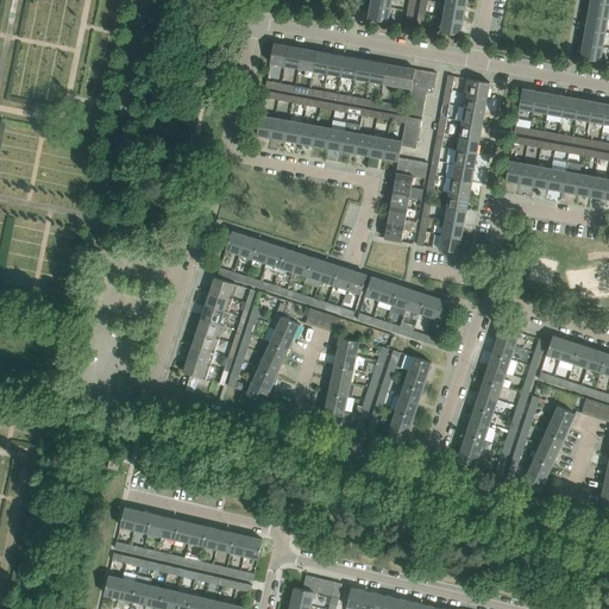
[(608,4),(591,1),(588,14),(608,18),(608,12),(608,4)]
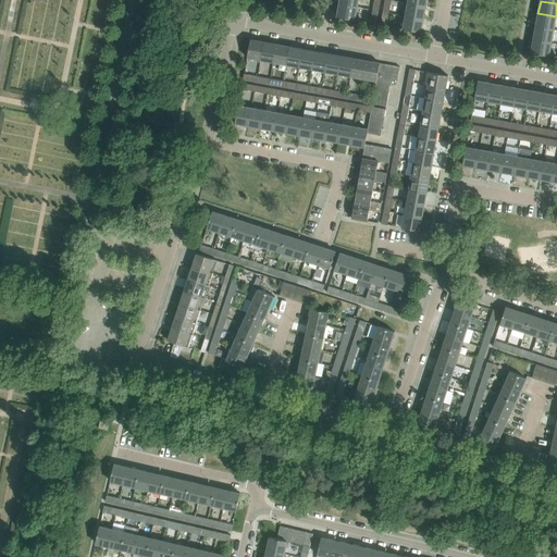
[(355,20),(357,7),(339,3),(337,16),(355,20)]
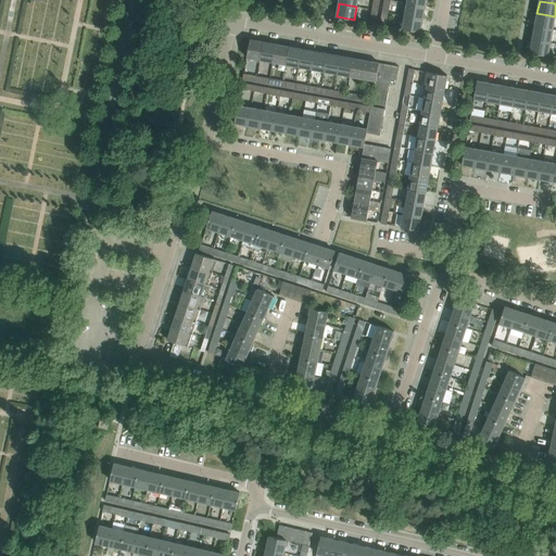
[(407,3),(405,16),(422,20),(425,7),(407,3)]
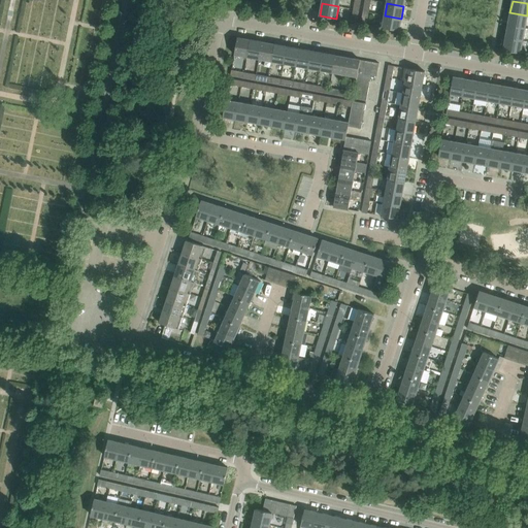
[(525,28),(527,15),(509,12),(507,25),(525,28)]
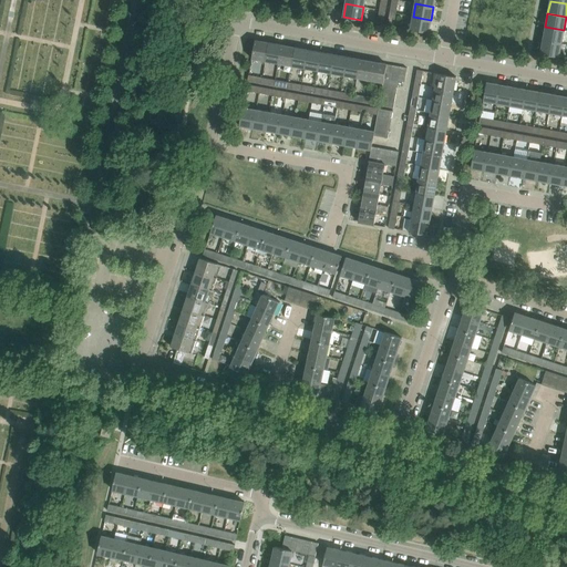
[(429,32),(431,20),(413,17),(410,29),(429,32)]
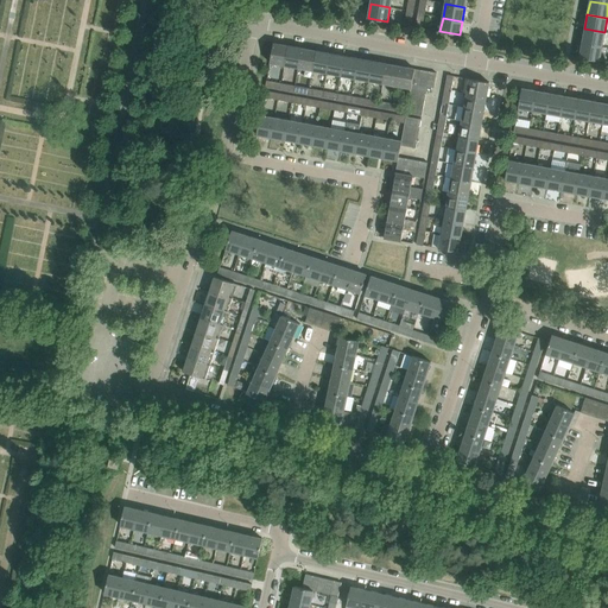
[(584,29),(582,43),(602,46),(605,32),(584,29)]
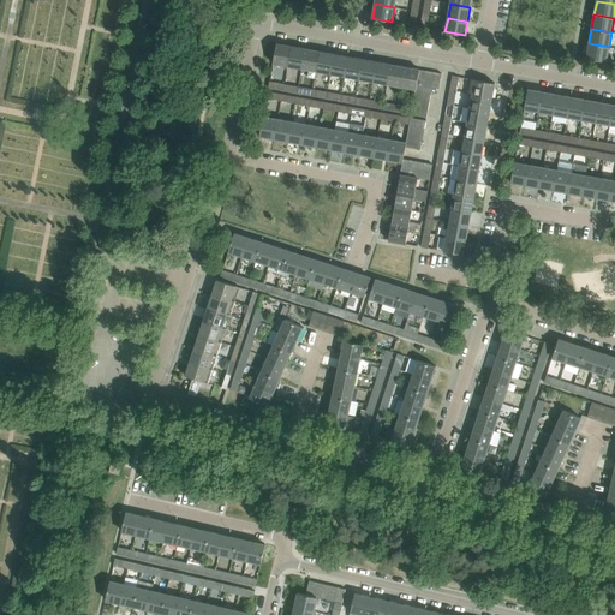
[(273,64),(287,66),(291,46),(276,43),(273,64)]
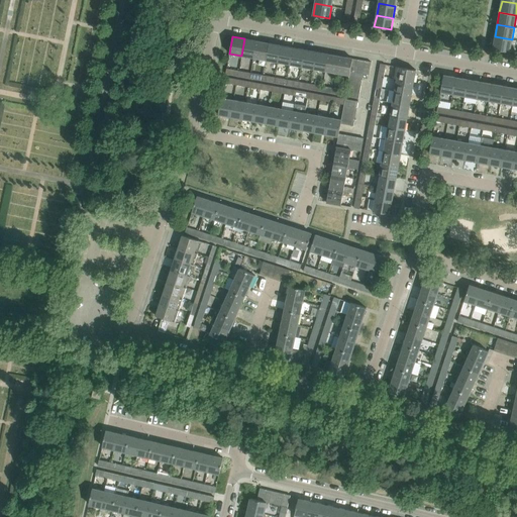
[(510,52),(512,39),(495,36),(493,48),(499,49),(501,50),(510,52)]
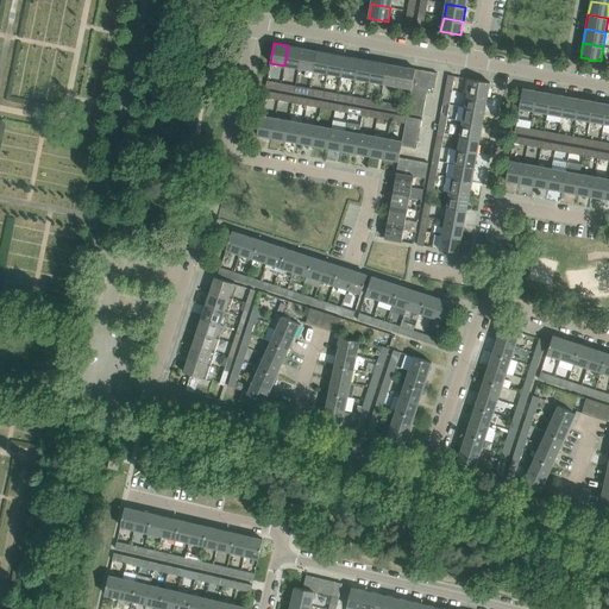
[(284,66),(299,68),(302,48),(288,45),(284,66)]
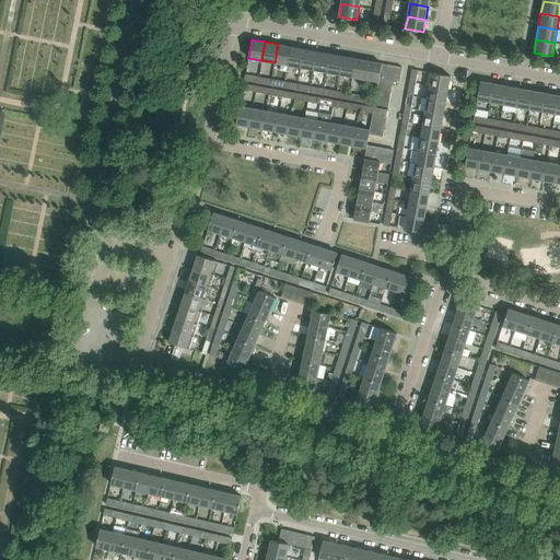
[(275,62),(288,65),(291,46),(278,44),(275,62)]
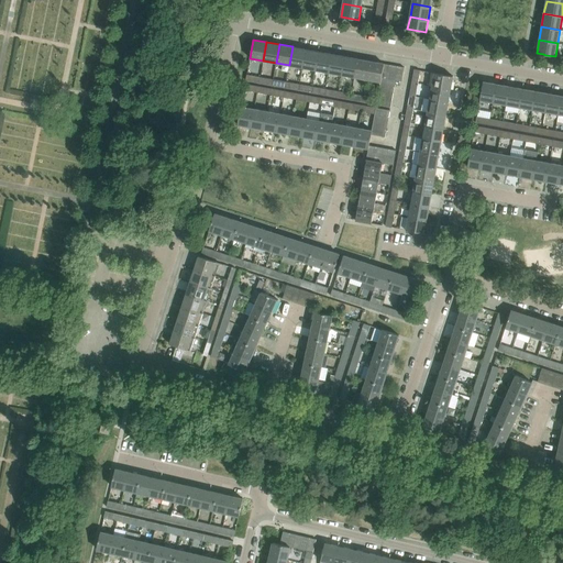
[(306,50),(293,46),(289,65),(302,67),(306,50)]
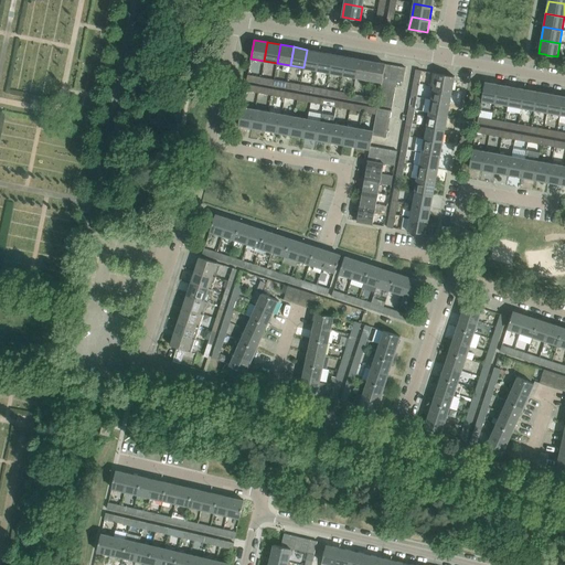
[(304,67),(317,71),(320,52),(307,50),(304,67)]
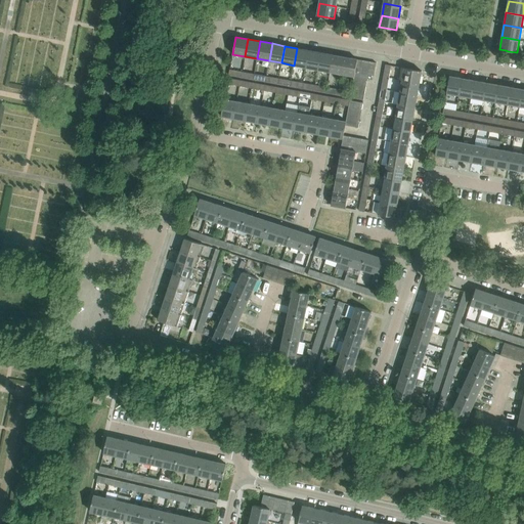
[(294,66),(305,68),(309,50),(297,48),(294,66)]
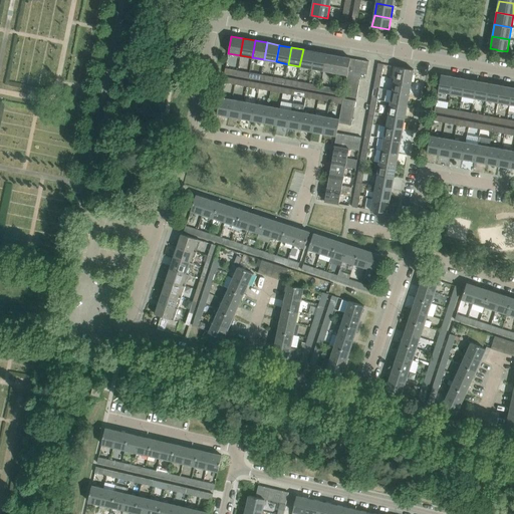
[(299,66),(311,68),(314,51),(303,49),(299,66)]
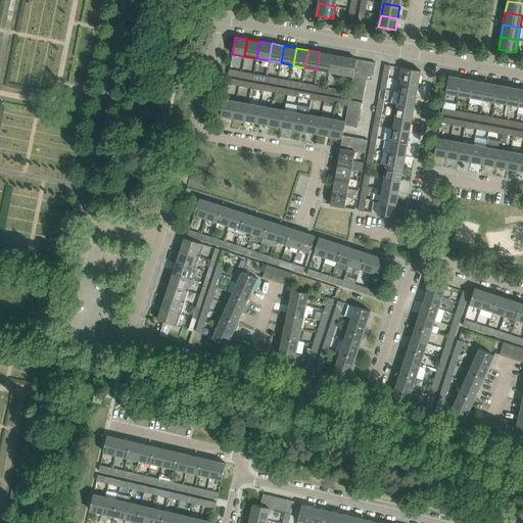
[(317,69),(329,72),(332,54),(320,52),(317,69)]
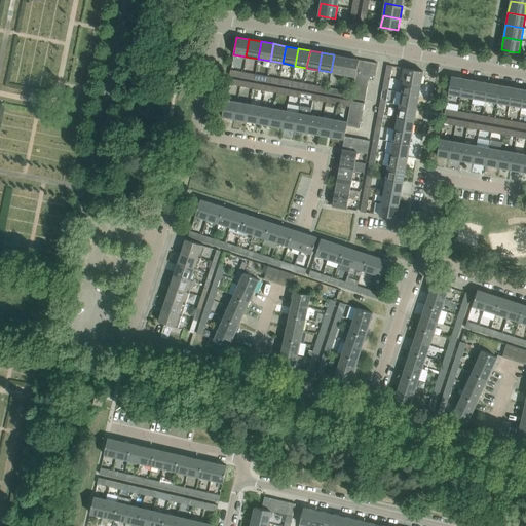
[(331,72),(343,74),(346,58),(334,54),(331,72)]
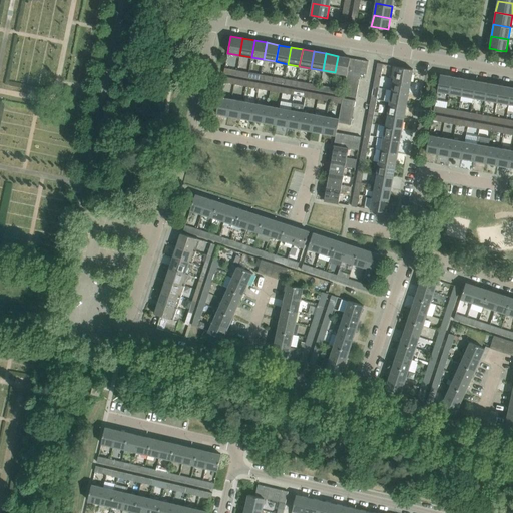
[(351,58),(338,56),(335,72),(347,74),(348,75),(348,71),(351,58)]
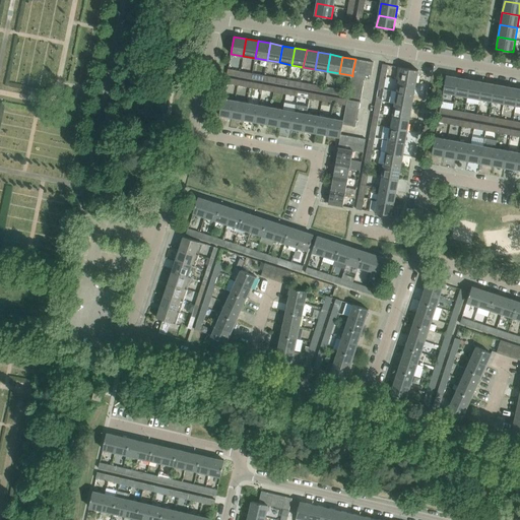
[(359,73),(365,74),(367,61),(361,60),(359,73)]
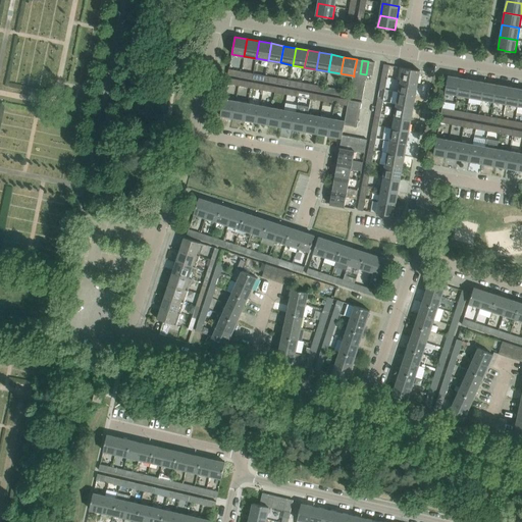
[(375,62),(368,61),(366,74),(367,74),(372,75),(375,62)]
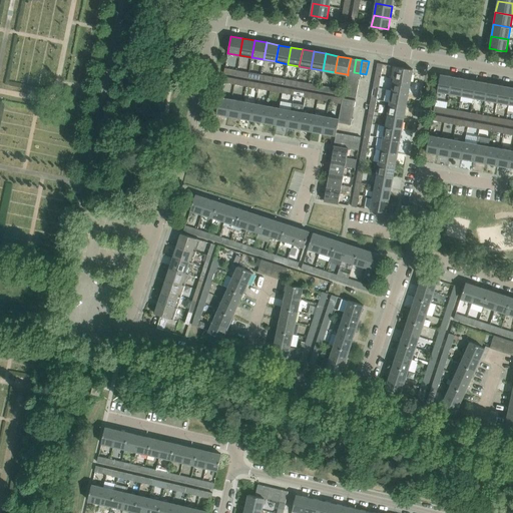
[(411,81),(413,69),(396,66),(394,78),(411,81)]
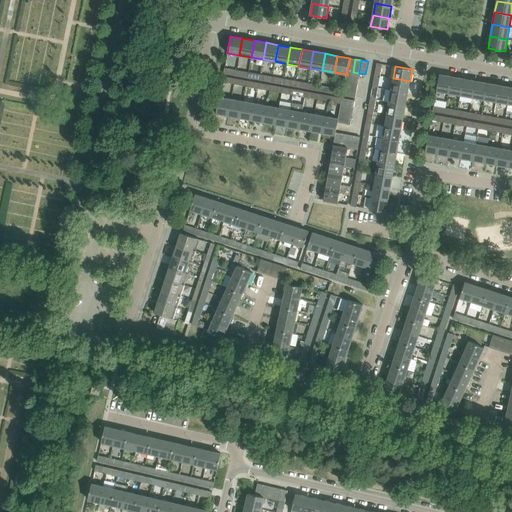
[(360,73),(359,73),(353,72),(347,71),(347,75),(346,74),(346,77),(359,79),(360,73)]
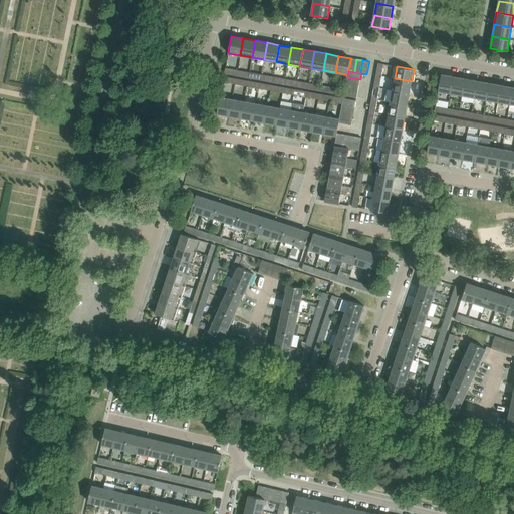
[(453,76),(441,74),(440,83),(438,91),(450,93),(453,76)]
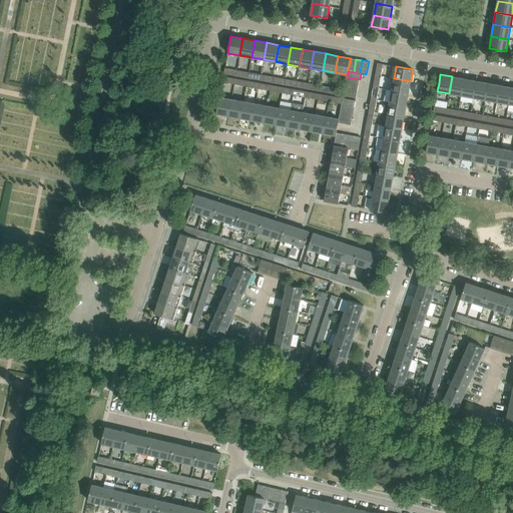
[(452,76),(449,93),(461,95),(464,78),(452,76)]
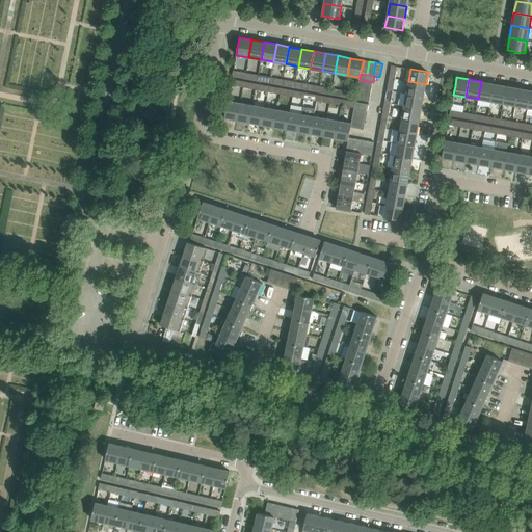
[(360,80),(358,86),(371,88),(373,82),(360,80)]
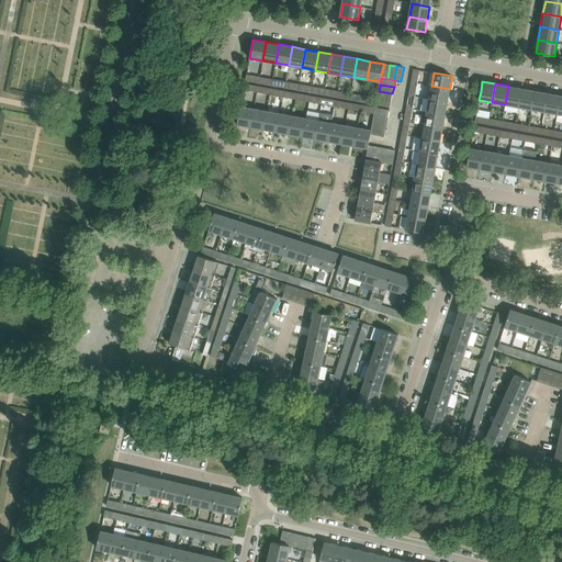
[(447,102),(450,89),(431,86),(429,99),(447,102)]
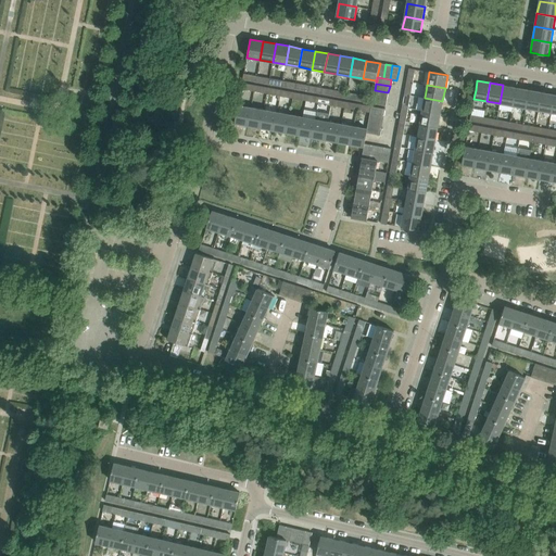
[(516,88),(503,85),(500,103),(513,105),(516,88)]
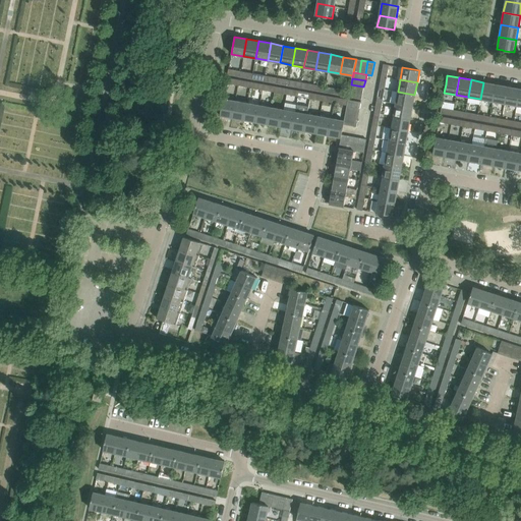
[(496,84),(483,82),(480,99),(493,101),(496,84)]
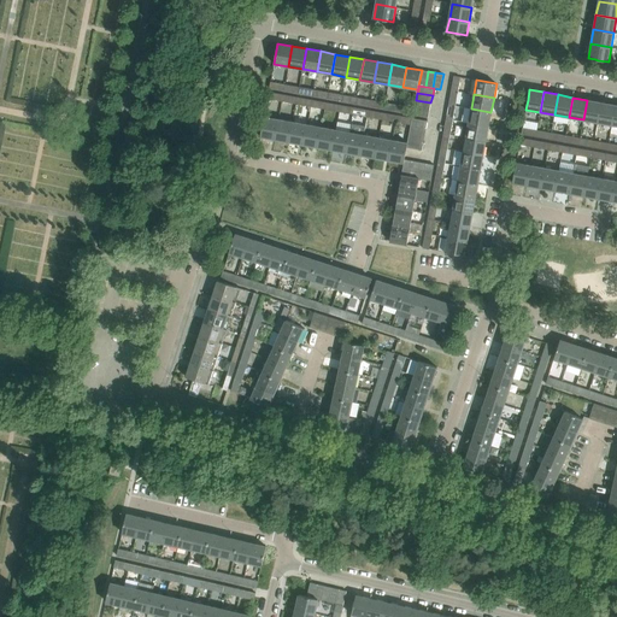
[(429,110),(430,103),(416,100),(415,107),(429,110)]
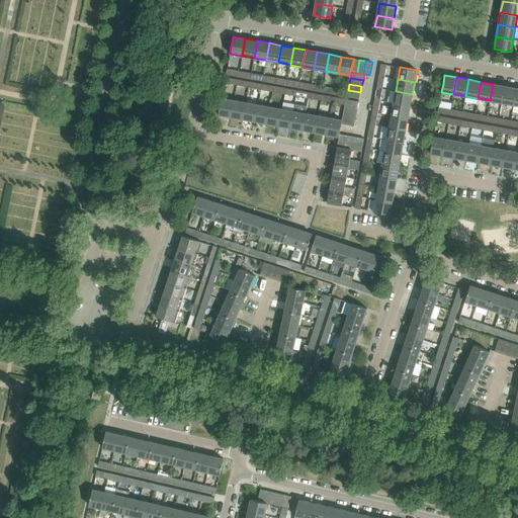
[(505,86),(493,84),(490,100),(502,103),(505,86)]
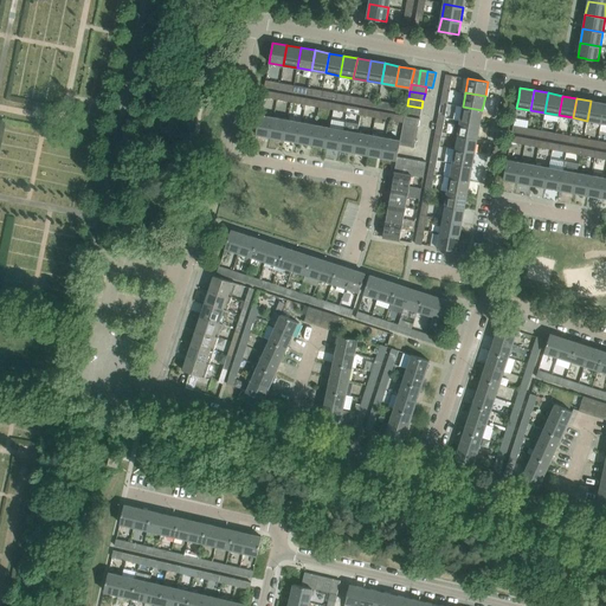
[(605,103),(591,101),(587,121),(601,123),(605,103)]
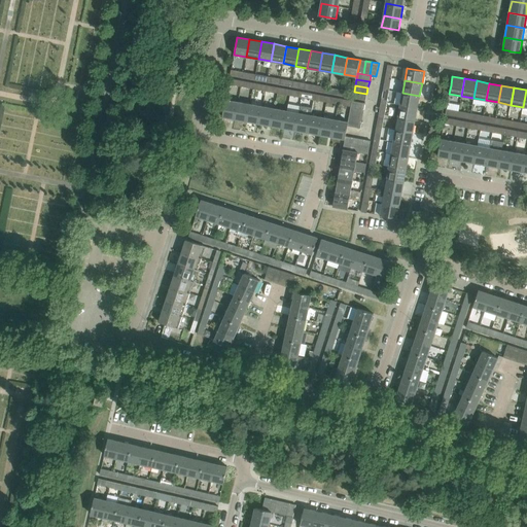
[(354,92),(354,93),(353,98),(365,100),(366,94),(354,92)]
